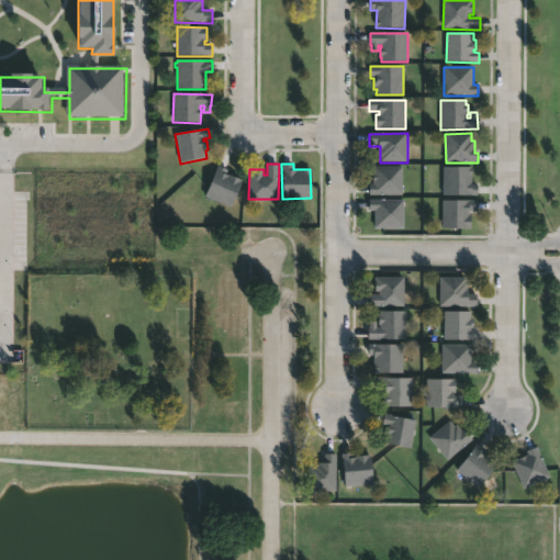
[(243,180),(231,206),(205,196),(220,165),(227,169),(226,172),(243,180)]
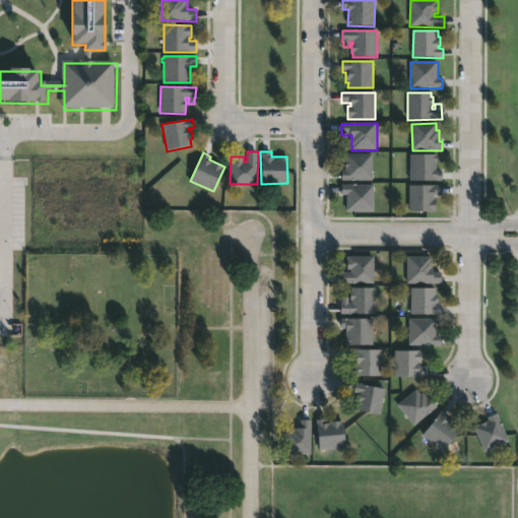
[(373,182),(341,181),(341,171),(345,171),(345,154),(373,154),(373,182)]
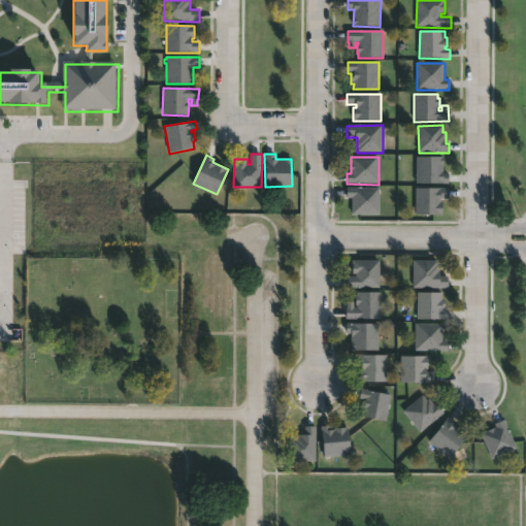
[(444,173),(444,174),(450,174),(450,185),(417,185),(417,158),(445,158),(444,173)]
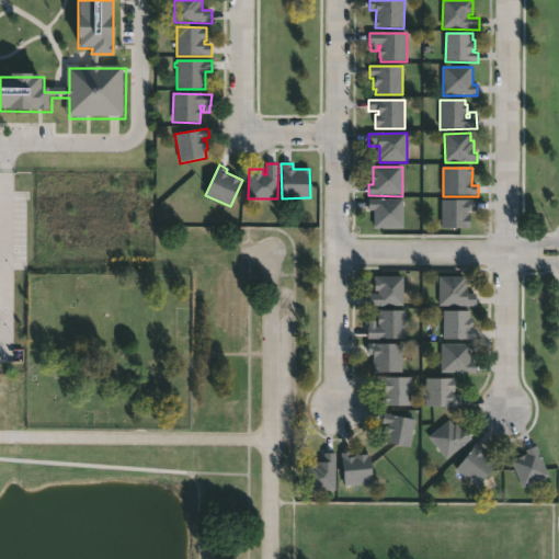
[(403,201),(403,229),(374,229),(374,212),(368,212),(368,200),(403,201)]
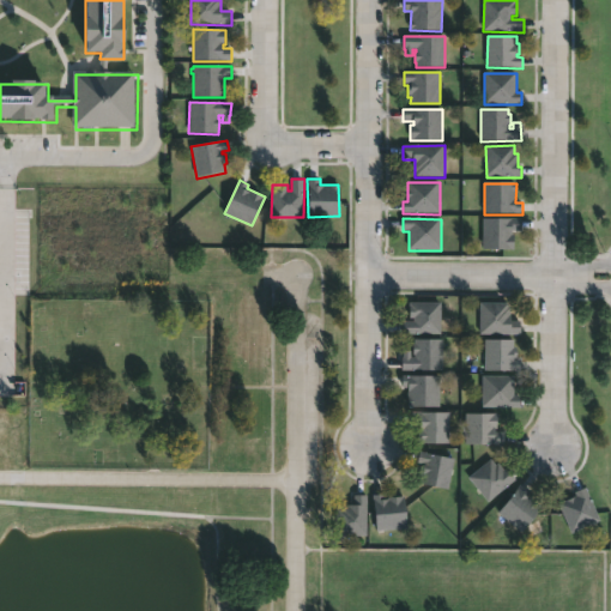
[(513,231),(513,236),(514,236),(514,252),(482,250),(483,219),(522,219),(521,231),(513,231)]
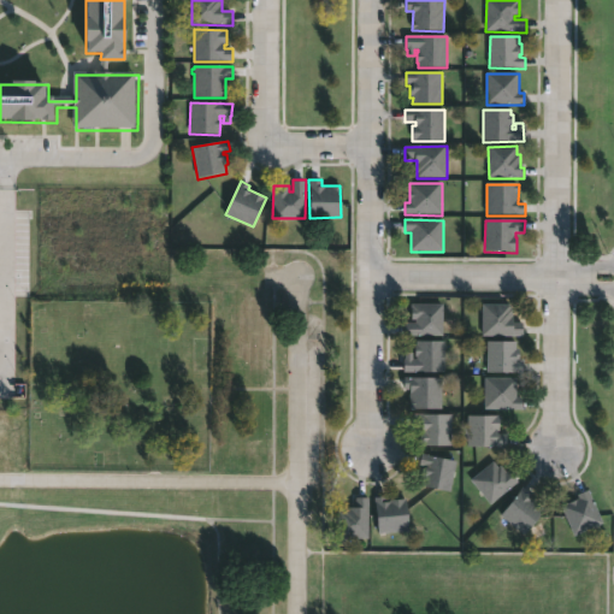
[(443,303),(443,336),(405,335),(405,323),(415,323),(415,319),(412,319),(412,303),(443,303)]
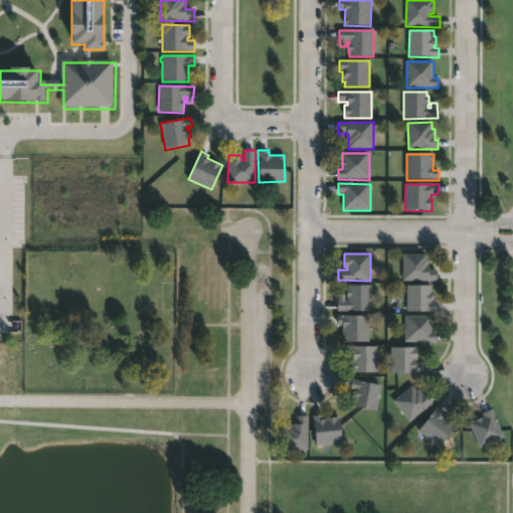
[(428,253),(429,269),(437,269),(438,280),(403,281),(403,253),(428,253)]
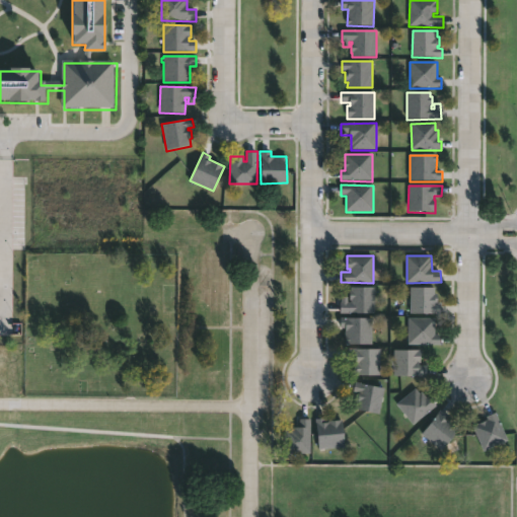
[(375,286),(375,313),(342,312),(342,297),(348,297),(348,301),(350,301),(350,300),(350,290),(351,290),(351,286),(375,286)]
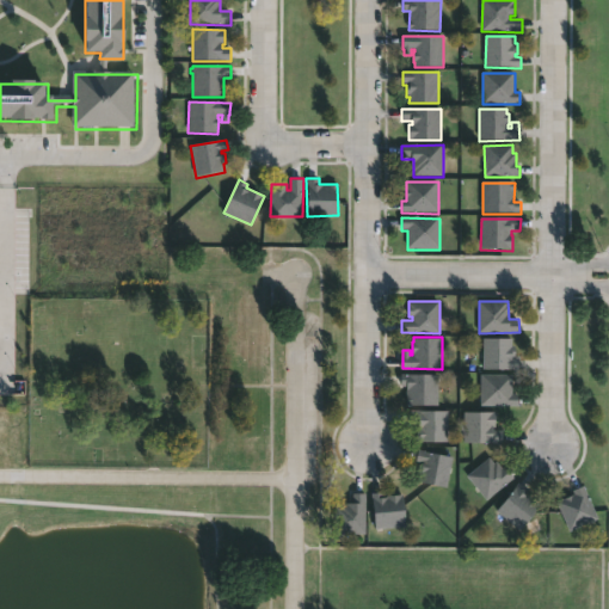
[(512,337),(512,345),(516,345),(516,355),(512,355),(512,358),(520,358),(520,368),(484,369),(484,337),(512,337)]
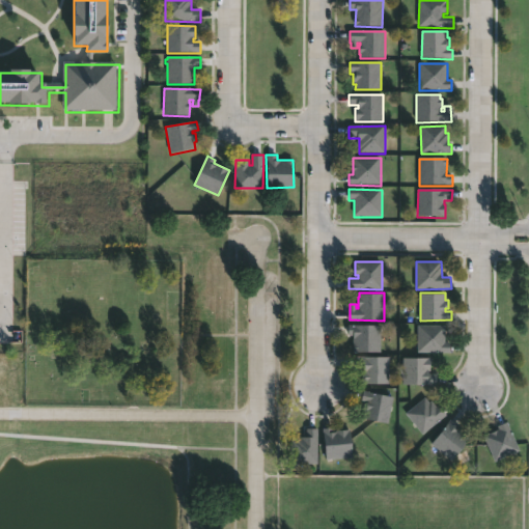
[(381,325),(381,352),(354,352),(354,335),(349,335),(349,324),(381,325)]
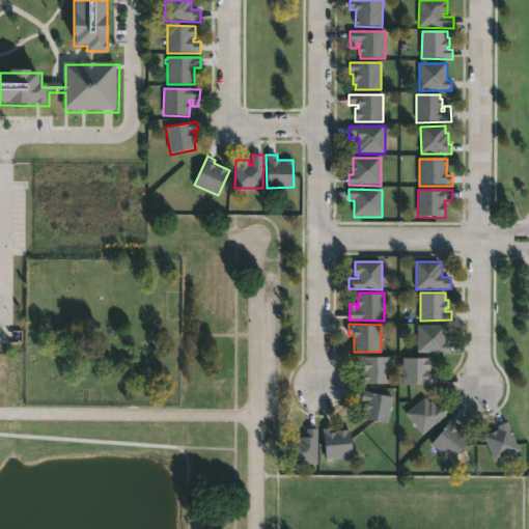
[(446,342),(450,342),(450,352),(418,352),(417,325),(446,325),(446,342)]
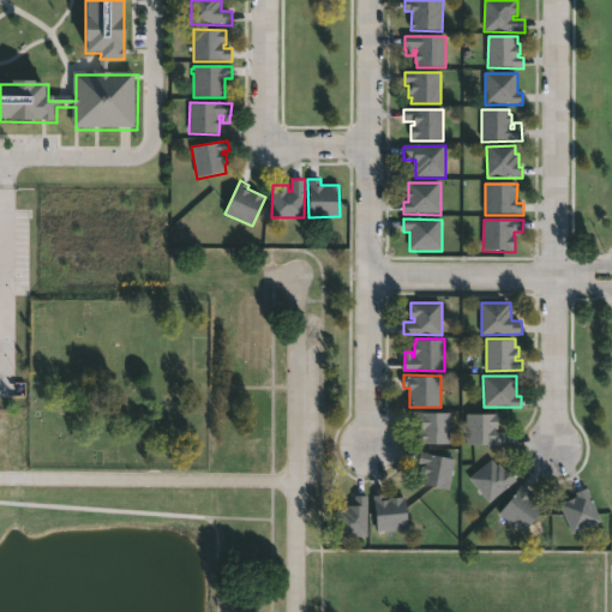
[(450,412),(450,444),(419,444),(419,425),(412,425),(412,412),(450,412)]
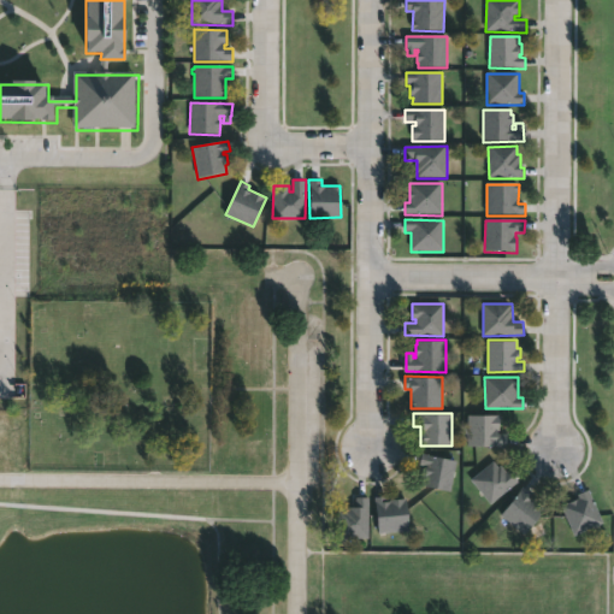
[(499,432),(499,435),(507,435),(507,446),(468,446),(468,414),(500,414),(501,429),(499,429),(499,432)]
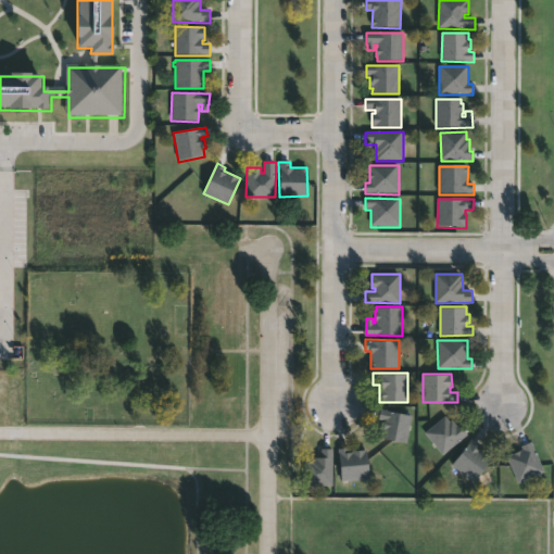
[(413,415),(407,442),(381,438),(382,431),(380,431),(381,420),(379,420),(381,410),(413,415)]
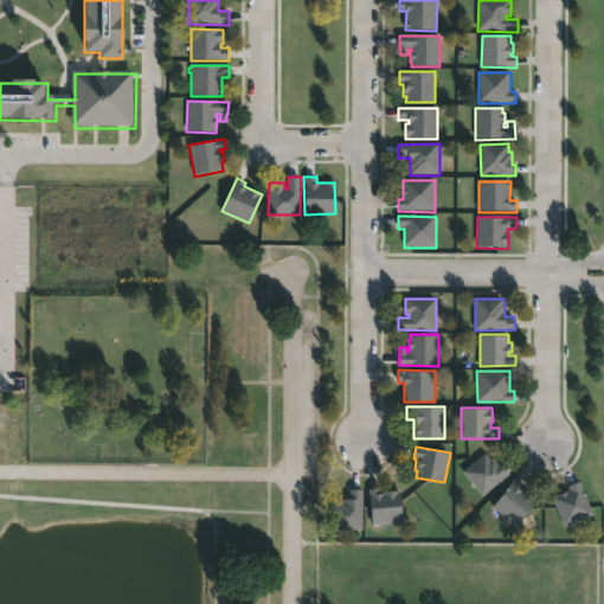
[(486,454),(490,460),(493,457),(501,467),(503,466),(511,474),(483,496),(464,473),(486,454)]
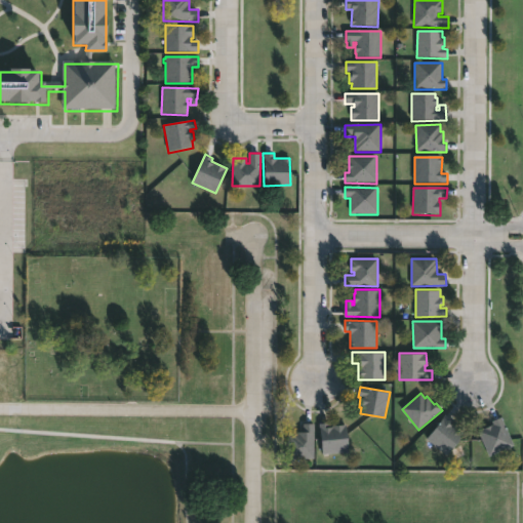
[(465,434),(447,455),(427,439),(446,415),(453,420),(451,424),(465,434)]
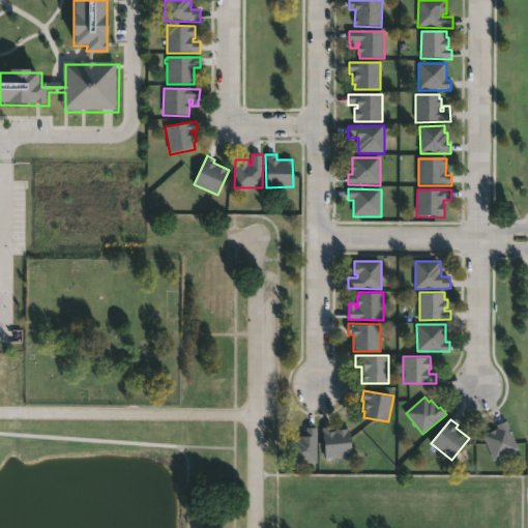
[(519,450),(495,461),(484,435),(498,428),(497,426),(506,421),(519,450)]
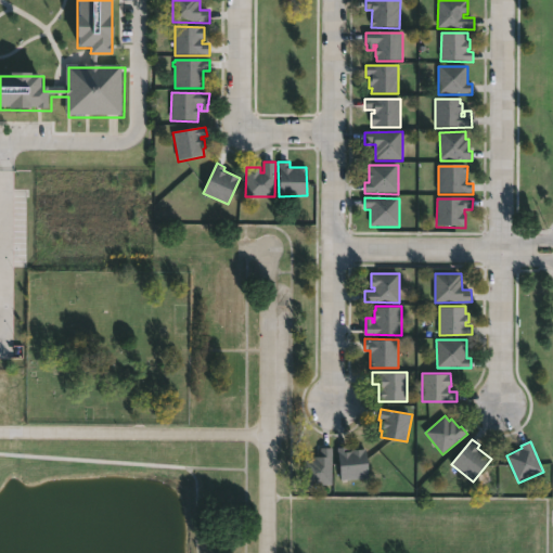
[(348,448),(348,451),(367,449),(370,477),(341,480),(337,447),(348,446),(348,448)]
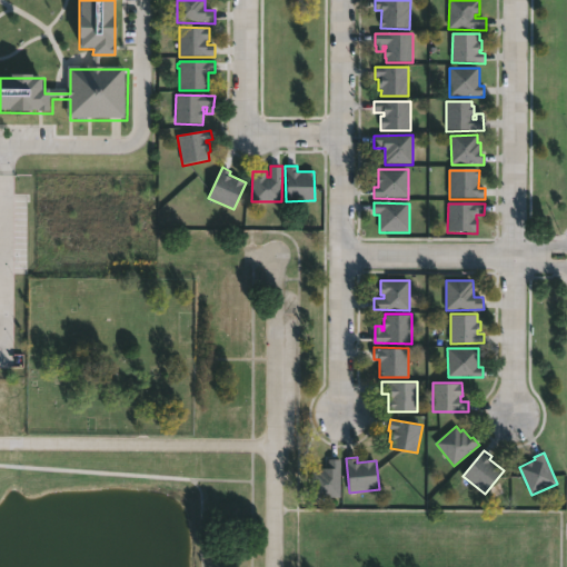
[(341,497),(311,497),(311,467),(328,468),(328,459),(341,459),(341,497)]
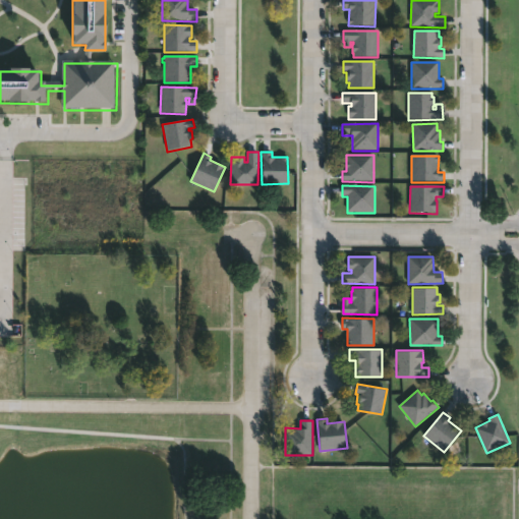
All buildings are outlined.
